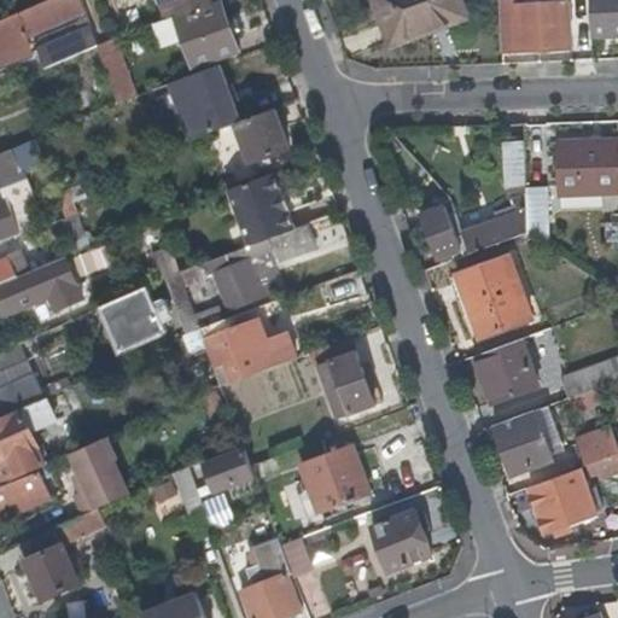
[(51,0),(27,11),(33,28),(83,6),(80,0),(51,0)]
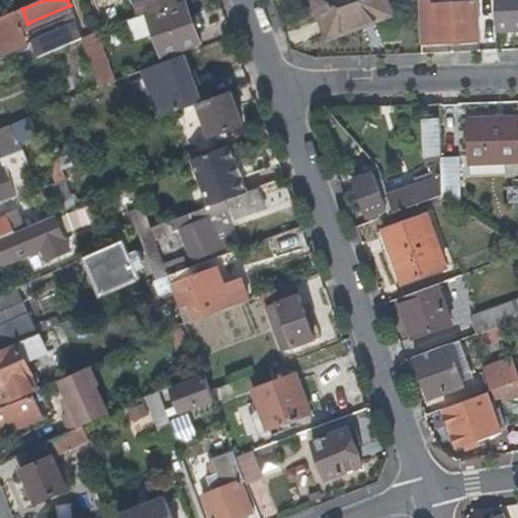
[(182,0),(134,0),(140,17),(183,1),(182,0)]
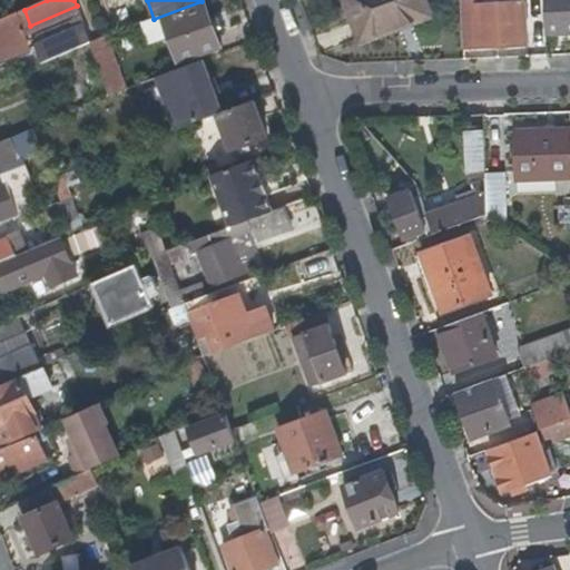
[(425,15),(420,0),(346,0),(359,37),(425,15)]
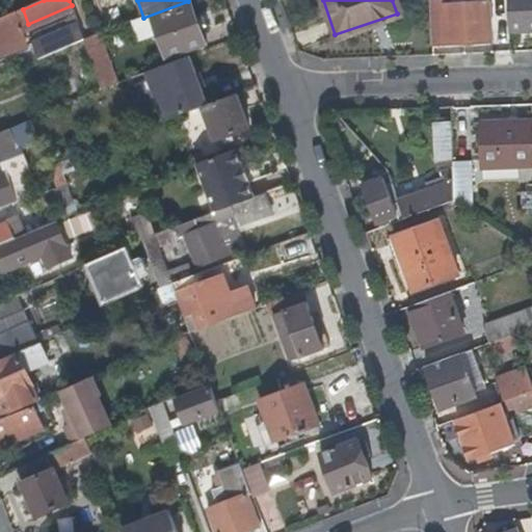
[(429,0),(431,44),(445,43),(446,44),(491,42),(490,3),(445,5),(444,0),(429,0)]
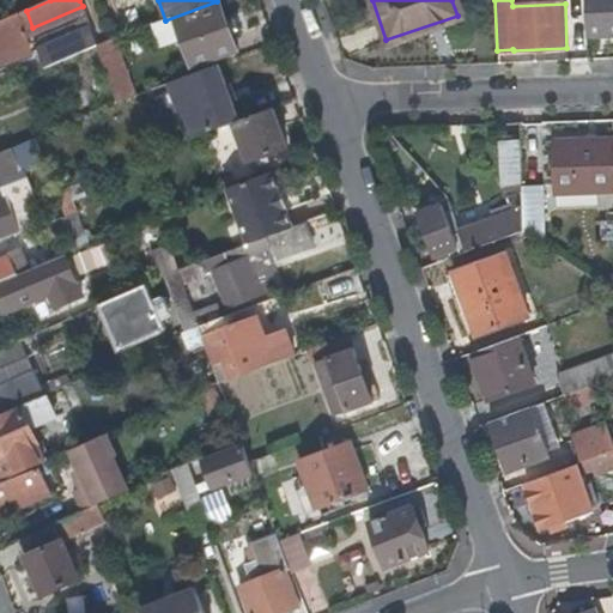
[(612,0),(586,0),(588,36),(612,35),(612,0)]
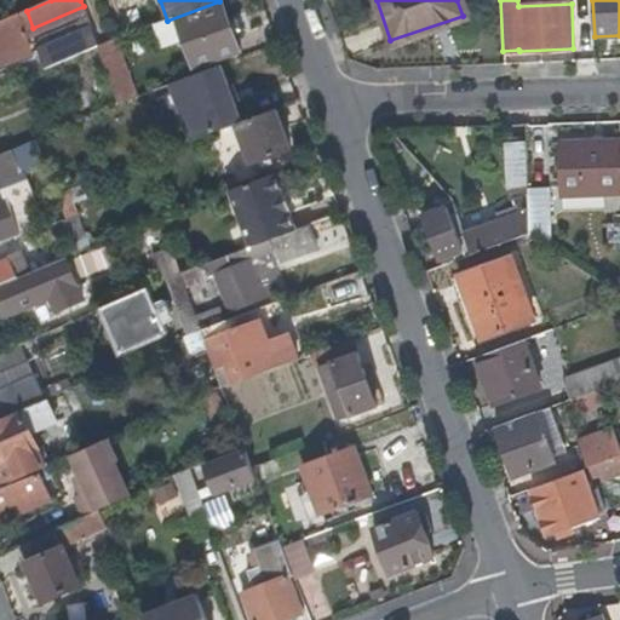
[(224,4),(178,21),(195,67),(212,61),(220,58),(241,51),(224,4)]
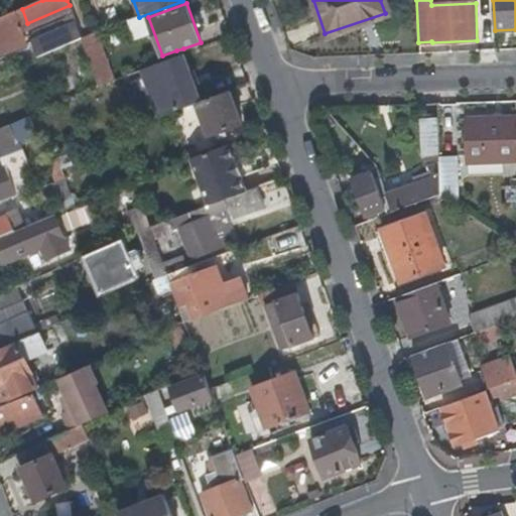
[(0,51),(27,40),(21,26),(27,23),(22,9),(0,18),(0,51)]
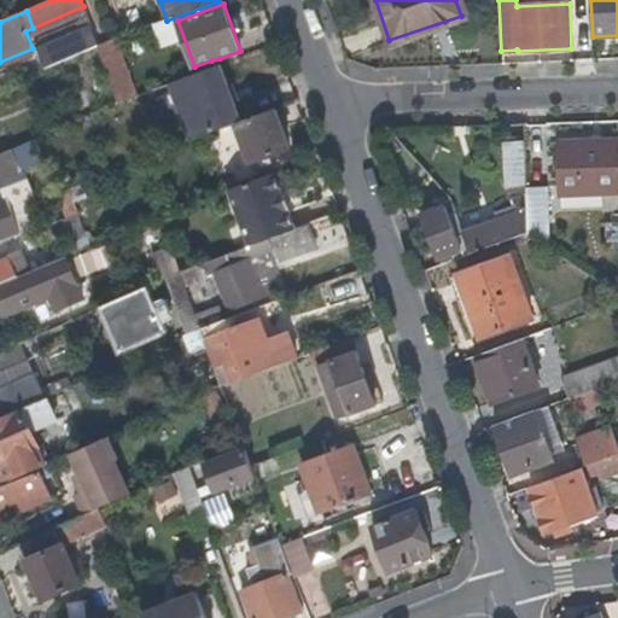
[(40,50),(47,66),(93,47),(86,30),(40,50)]
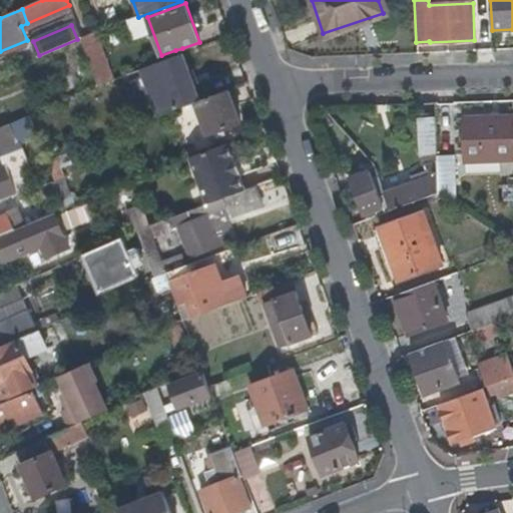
[(112,79),(95,32),(81,38),(98,84),(112,79)]
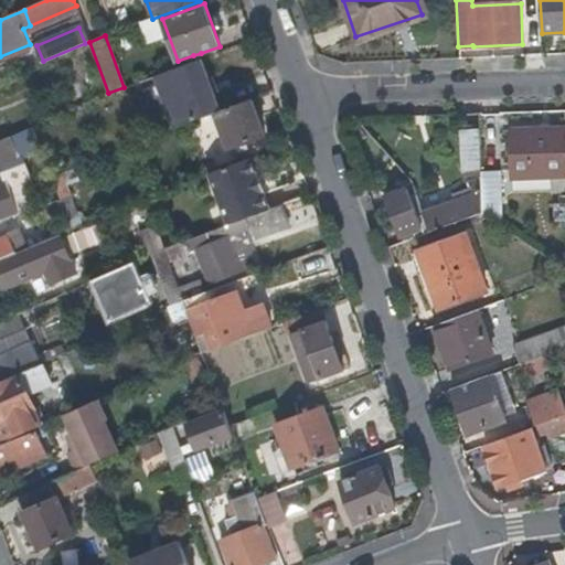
[(220,112),(201,60),(152,77),(172,129),(216,114),(220,112)]
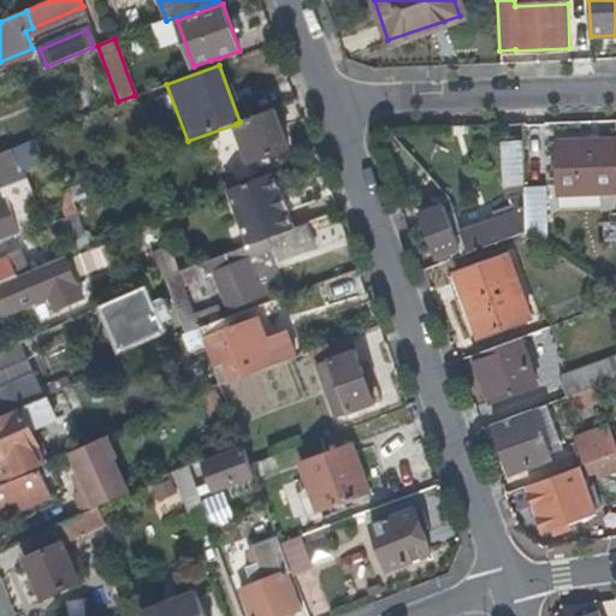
[(164,128),(176,125),(167,93),(155,95),(164,128)]
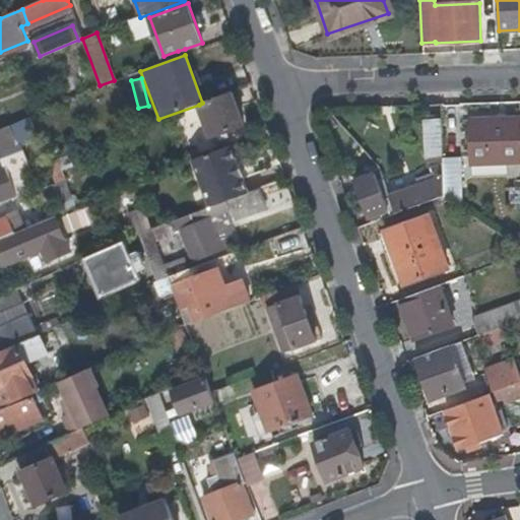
[(243,126),(231,92),(202,103),(199,105),(211,138),(217,135),(225,132),(243,126)]
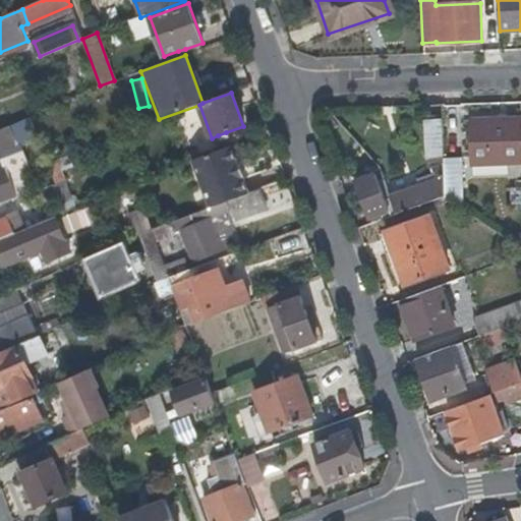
[(471,162),(520,161),(520,118),(470,120),(471,162)]
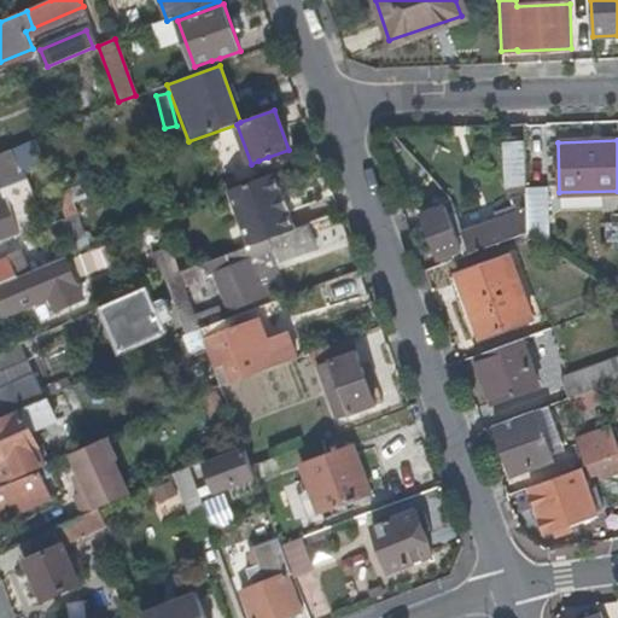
[(503,190),(509,190),(525,188),(524,144),(502,144),(503,190)]
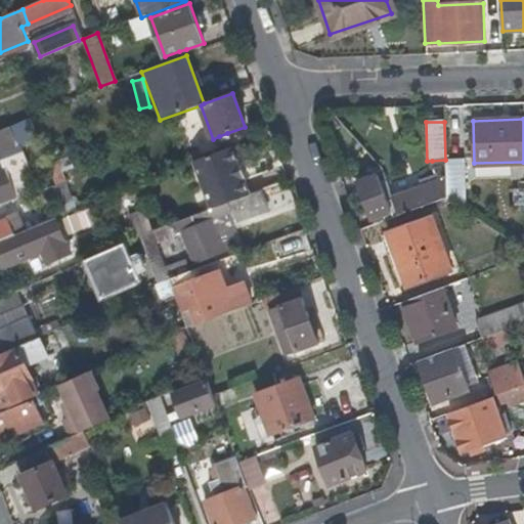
[(18,144),(10,126),(0,130),(0,153),(11,148),(18,144)]
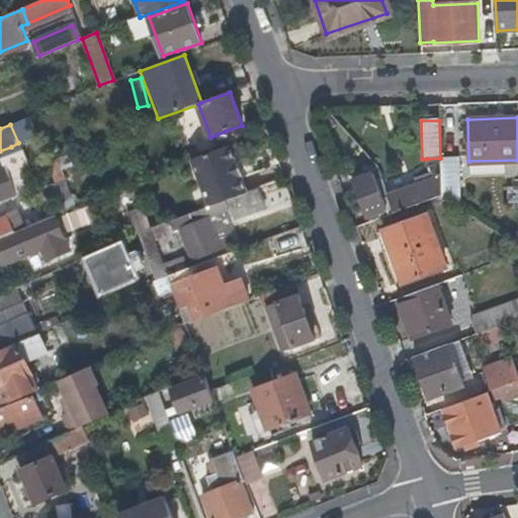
[(228,138),(225,132),(217,135),(219,141),(228,138)]
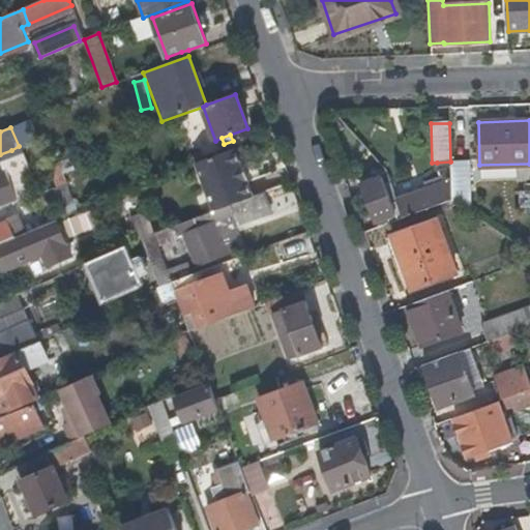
[(240,163),(235,149),(197,163),(215,211),(254,198),(247,181),(249,181),(242,162),(240,163)]
